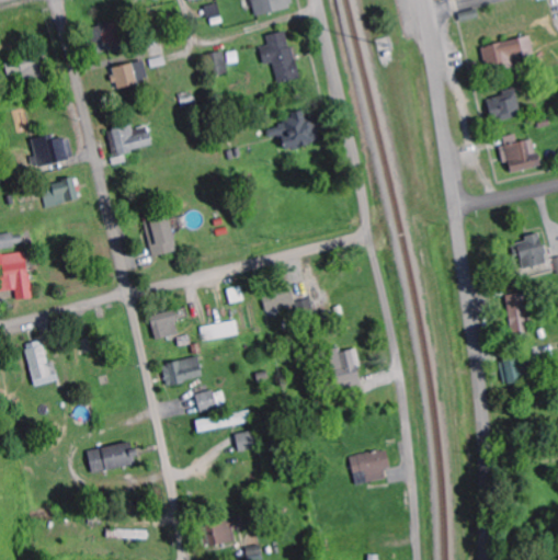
[(291,8),(288,0),(250,0),(252,14),(291,8)]
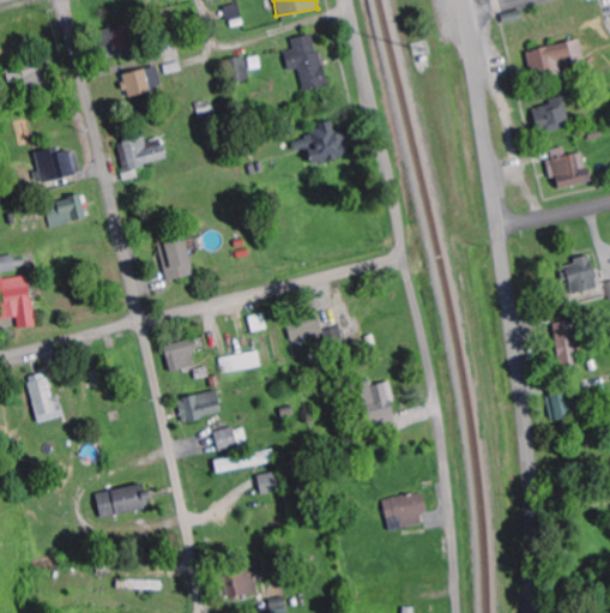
[(241,17),(236,2),(222,6),(225,20),(241,17)]
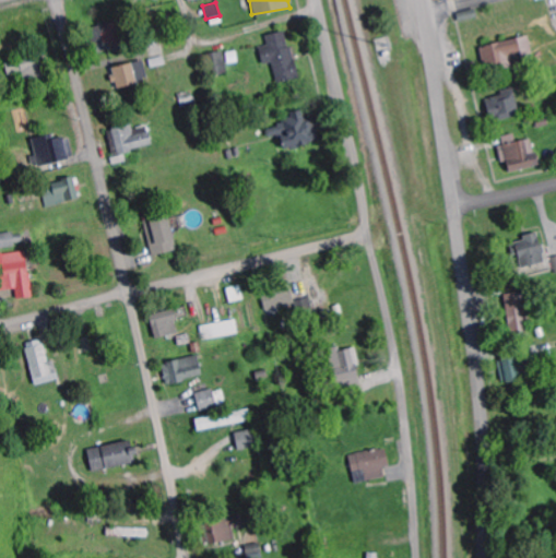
[(95,54),(122,46),(115,20),(87,27),(95,54)]
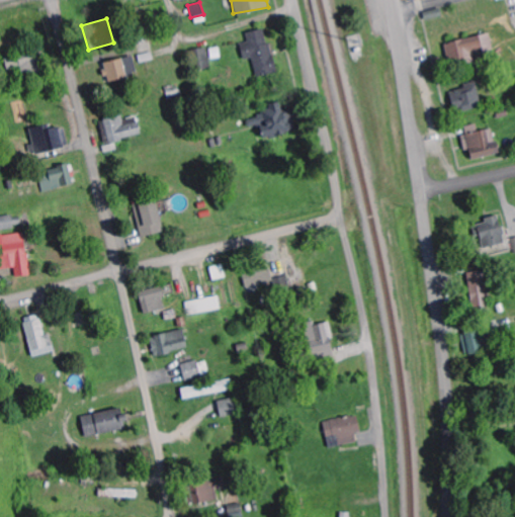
[(245,31),(247,41),(239,42),(243,59),(251,57),(256,76),(274,72),(264,27),(245,31)]
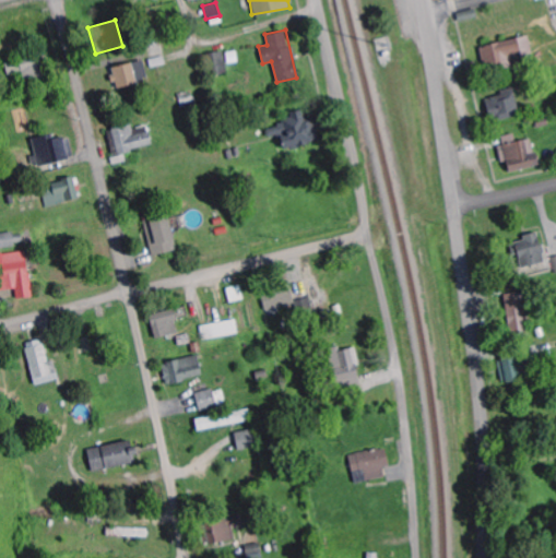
[(531,54),(527,35),(477,45),(483,70),(510,64),(509,58),(531,54)]
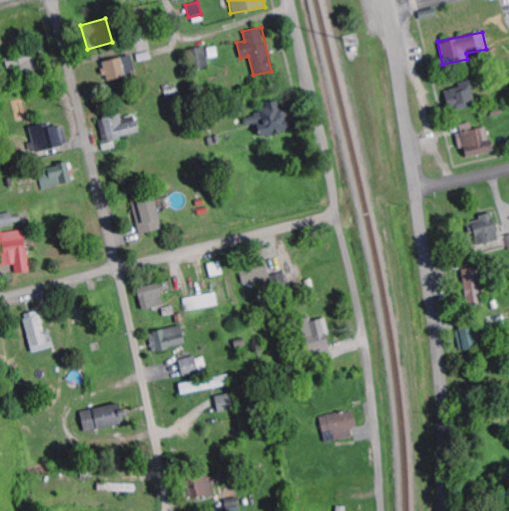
[(191,67),(205,66),(204,46),(190,47),(191,67)]
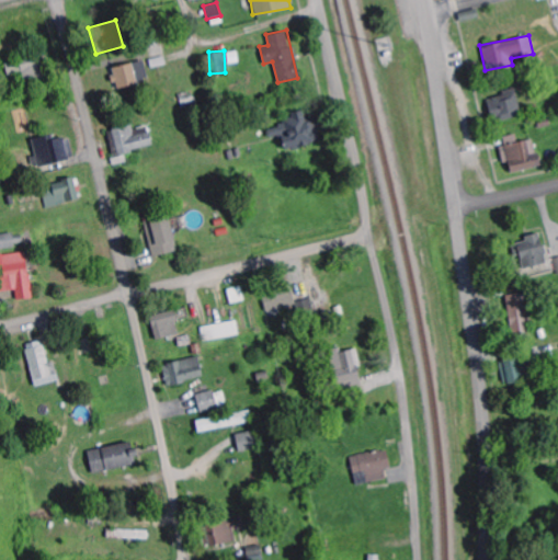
[(4,58),(6,73),(24,71),(25,79),(44,77),(41,54),(4,58)]
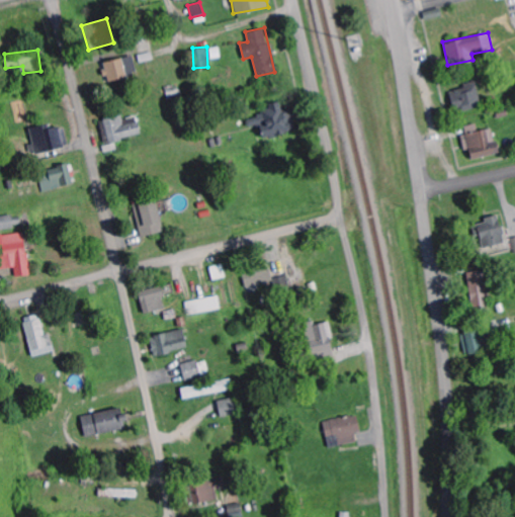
[(100,63),(105,81),(137,74),(132,55),(100,63)]
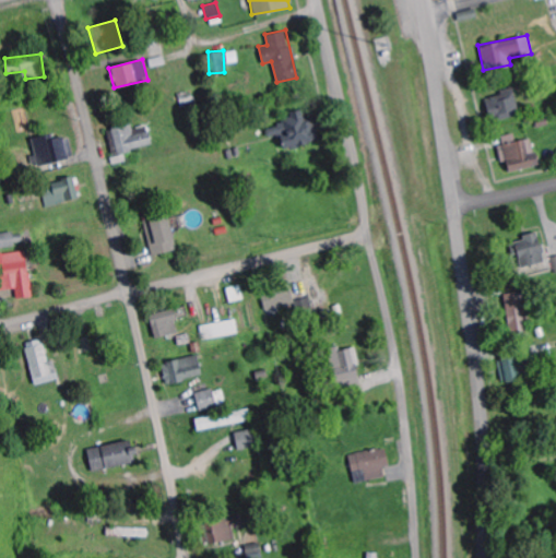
[(483,95),(487,121),(517,116),(512,91),(483,95)]
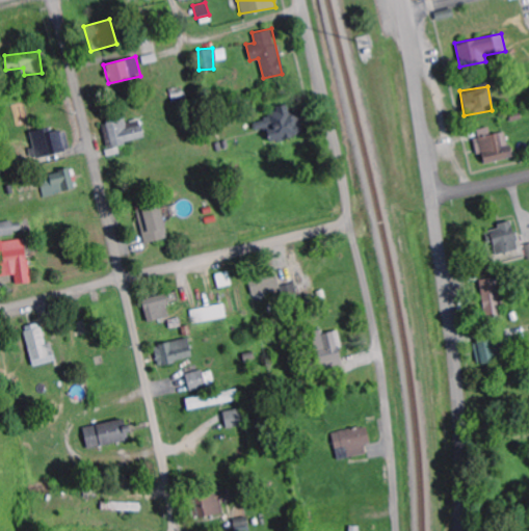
[(296,103),(264,108),(265,121),(253,122),(254,130),(266,129),(267,141),(300,137),(296,103)]
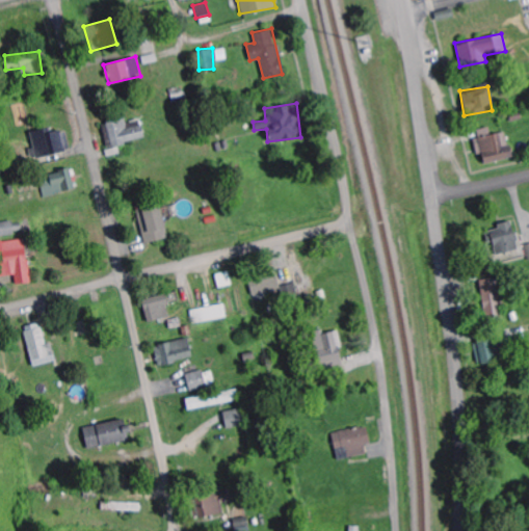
[(143,138),(139,118),(125,122),(124,117),(101,123),(107,156),(120,154),(118,143),(143,138)]
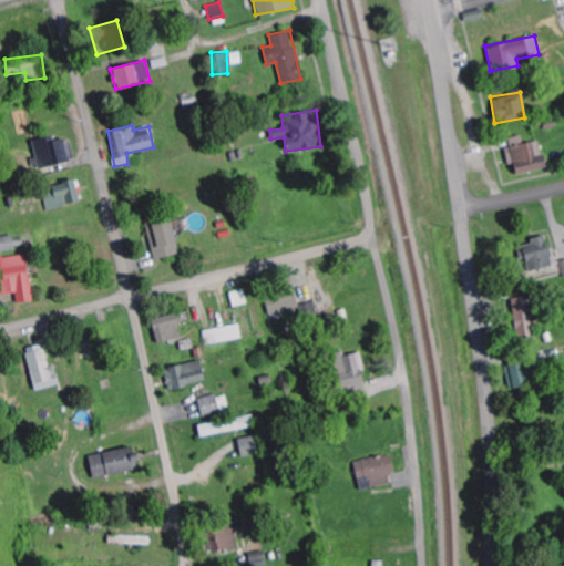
[(522,143),(520,134),(506,137),(516,175),(545,167),(537,140),(522,143)]
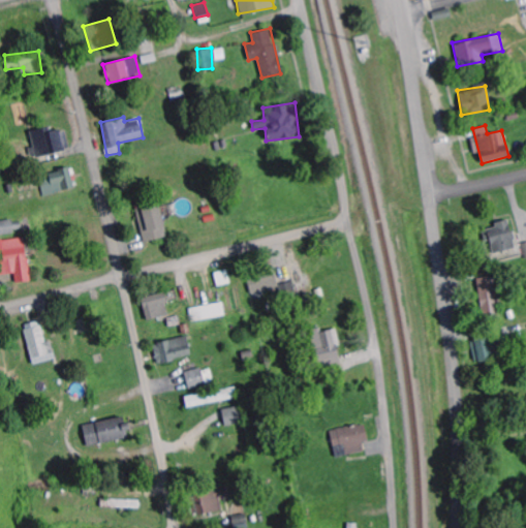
[(33,156),(67,148),(63,128),(43,132),(42,127),(27,131),(33,156)]
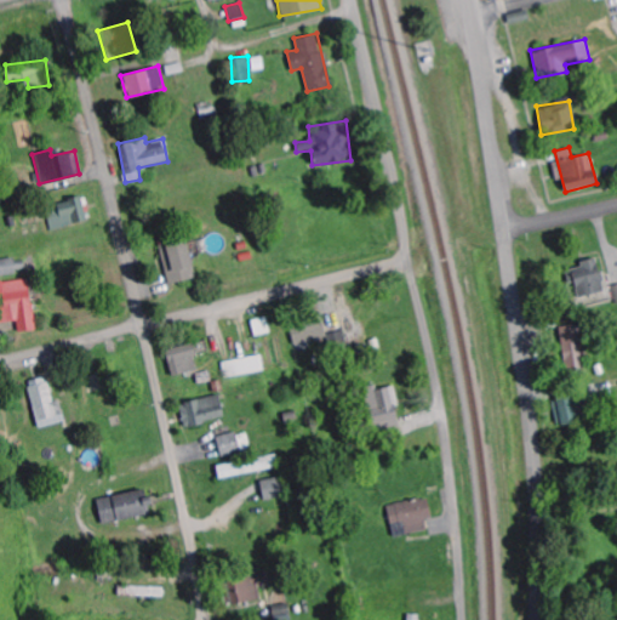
[(50,229),(86,220),(80,195),(44,206),(50,229)]
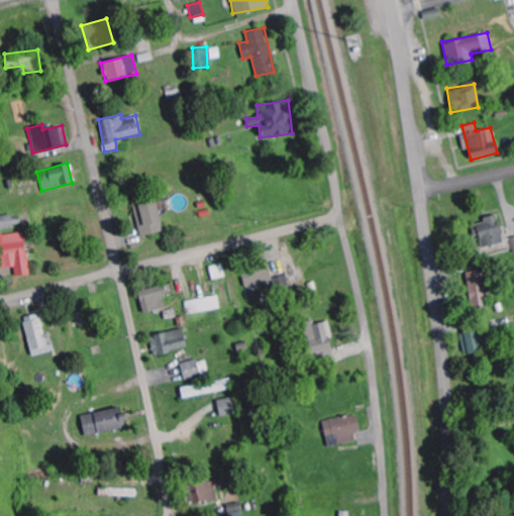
[(131,205),(140,236),(163,230),(153,199),(131,205)]
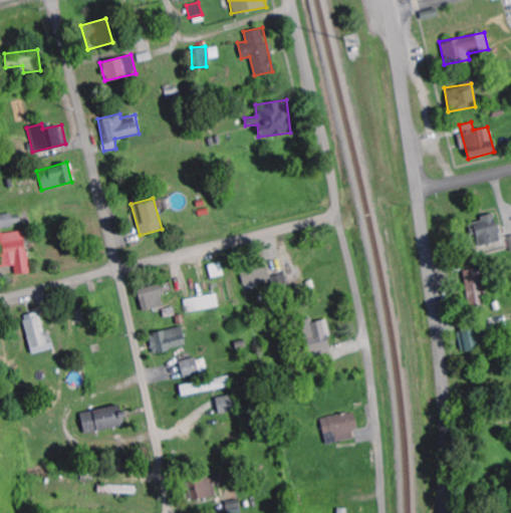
[(18,213),(0,215),(0,227),(19,224),(18,213)]
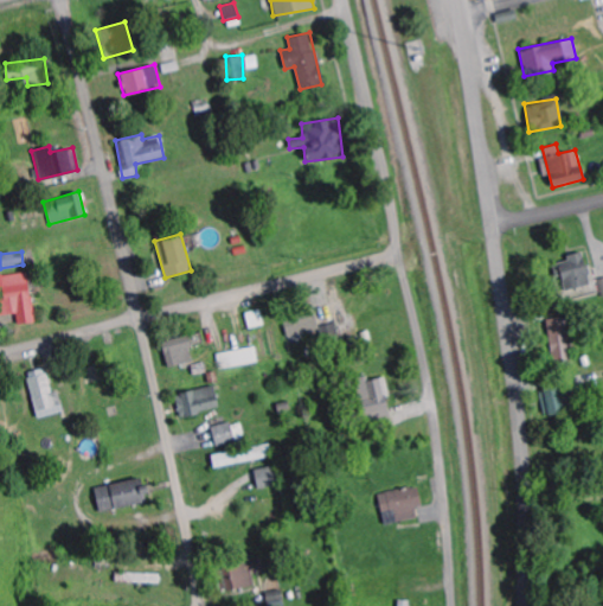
[(556,260),(565,298),(591,291),(582,253),(556,260)]
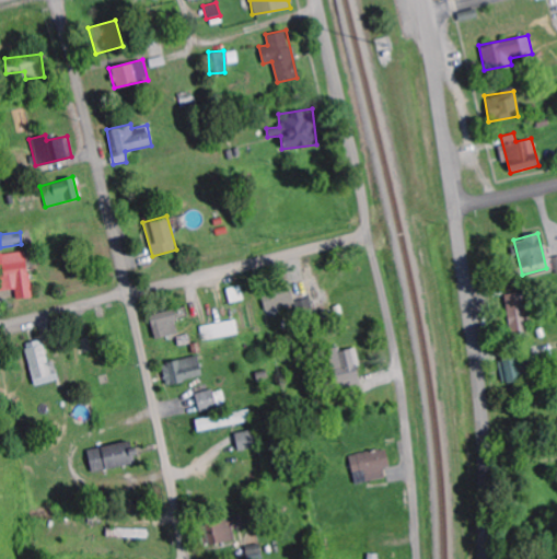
[(15,299),(30,298),(25,251),(0,253),(0,290),(14,289),(15,299)]
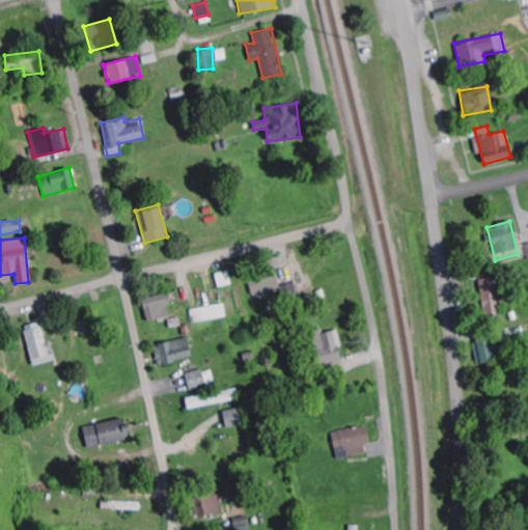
[(217,287),(230,284),(227,270),(214,273),(217,287)]
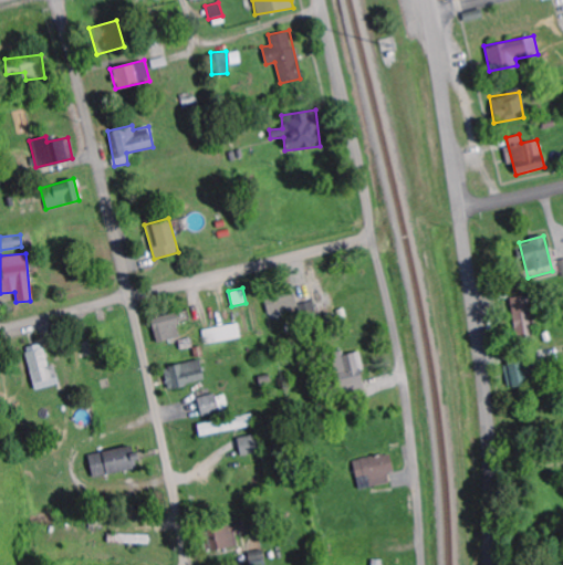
[(296,311),(295,295),(264,299),(267,314),(296,311)]
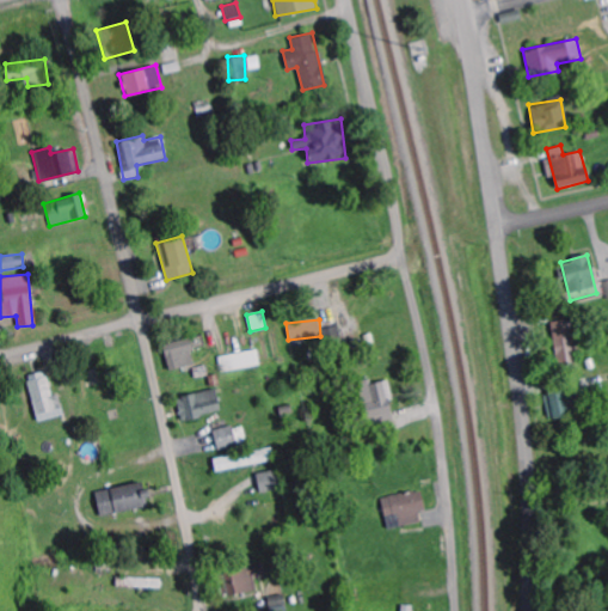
[(554,321),(557,365),(576,364),(573,319),(554,321)]
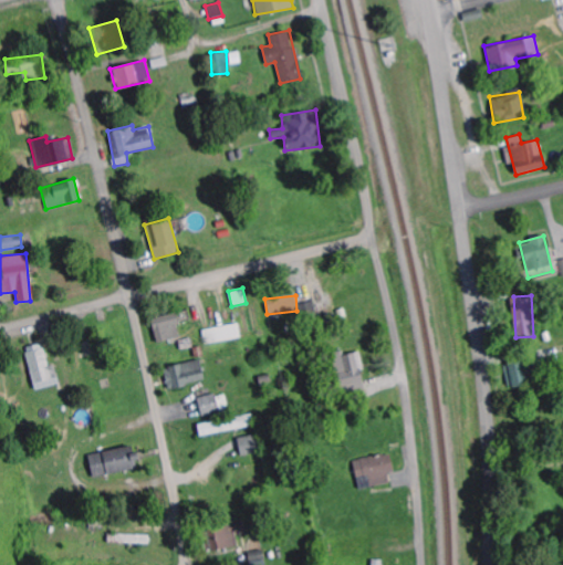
[(179,336),(173,313),(149,320),(156,343),(179,336)]
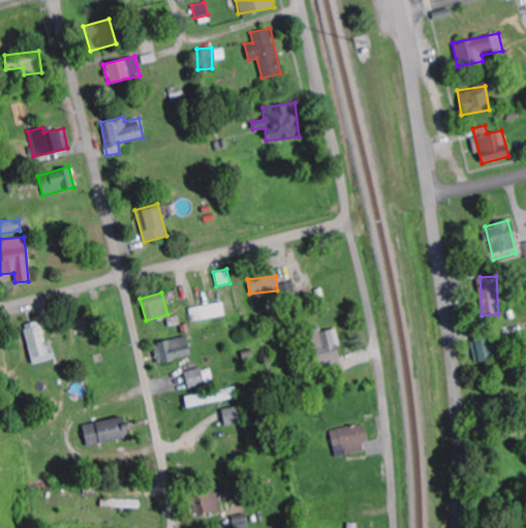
[(224,315),(221,302),(188,308),(191,321),(224,315)]
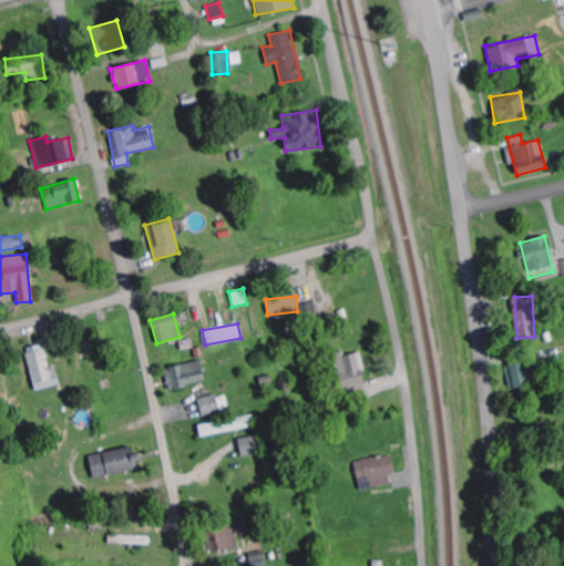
[(34,390),(58,383),(52,364),(48,366),(41,343),(23,348),(34,390)]
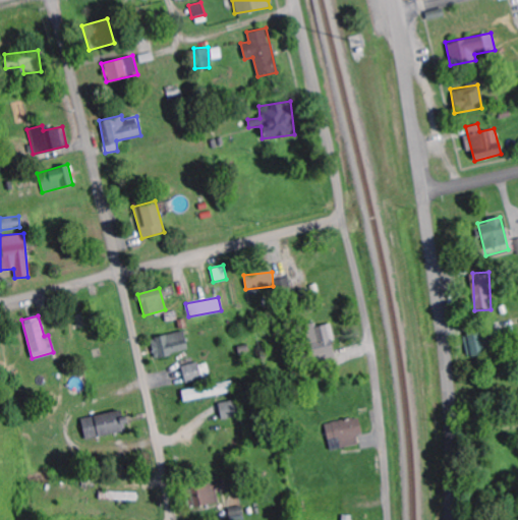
[(329,323),(314,326),(314,323),(304,325),(311,362),(336,357),(329,323)]
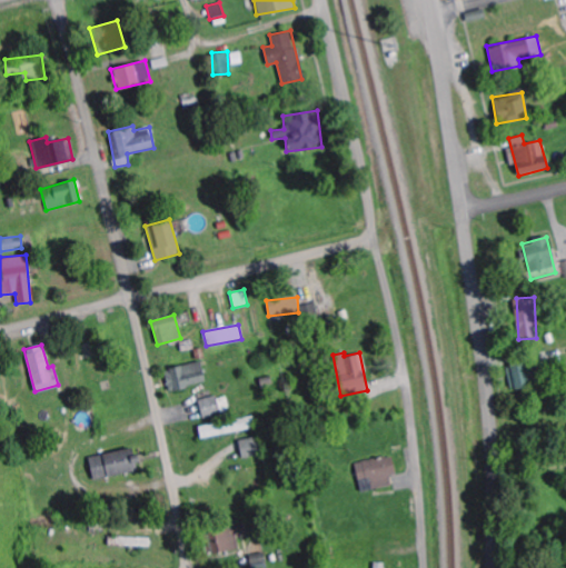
[(505,366),(510,389),(535,384),(530,360),(505,366)]
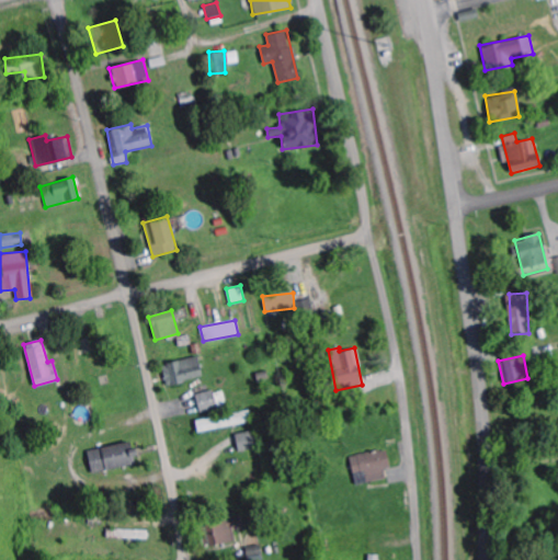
[(202,377),(197,356),(161,364),(166,385),(202,377)]
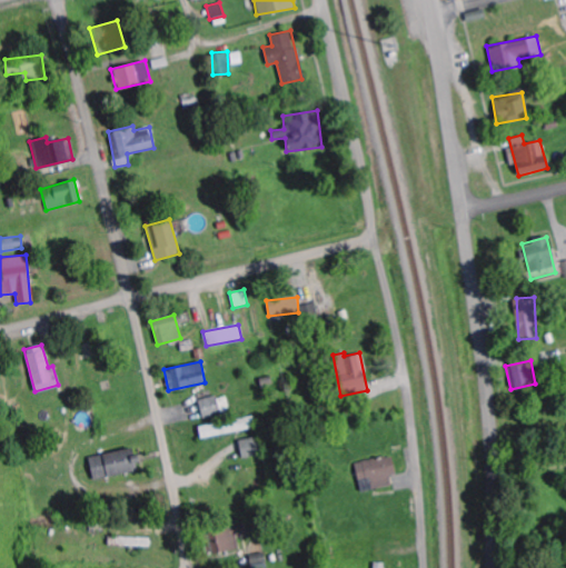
[(225,394),(197,400),(201,418),(229,410),(225,394)]
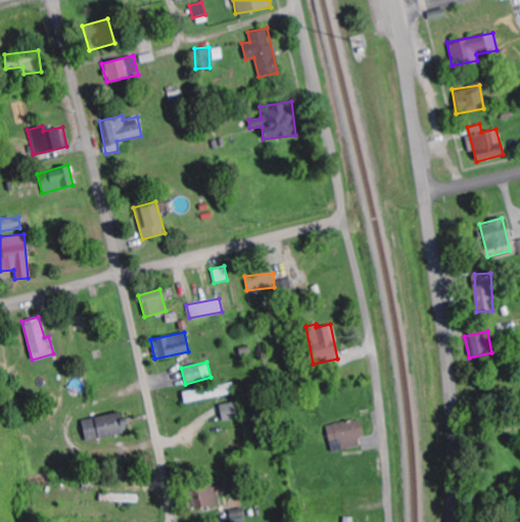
[(184,402),(234,393),(231,381),(181,391),(184,402)]
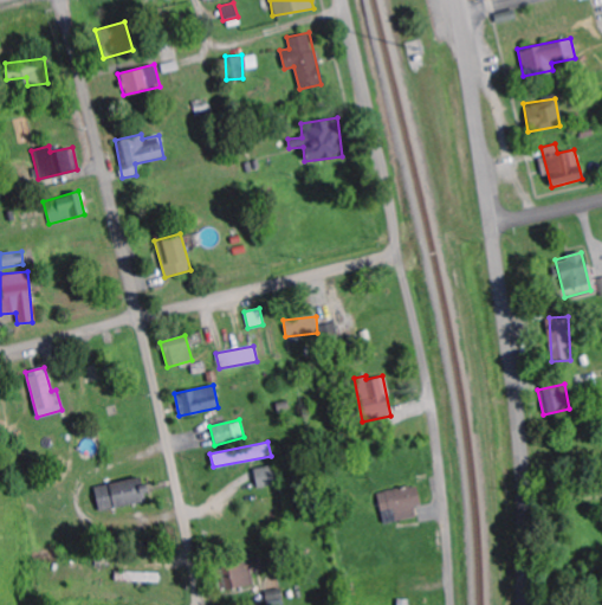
[(256,488),(277,486),(274,465),(253,468),(256,488)]
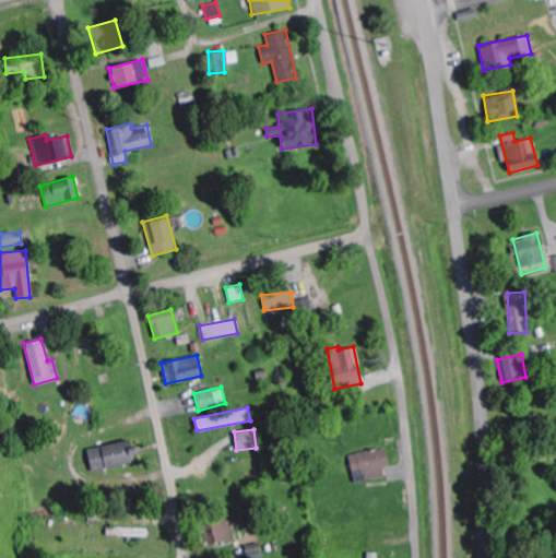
[(85,449),(91,471),(134,462),(132,447),(126,448),(125,441),(85,449)]
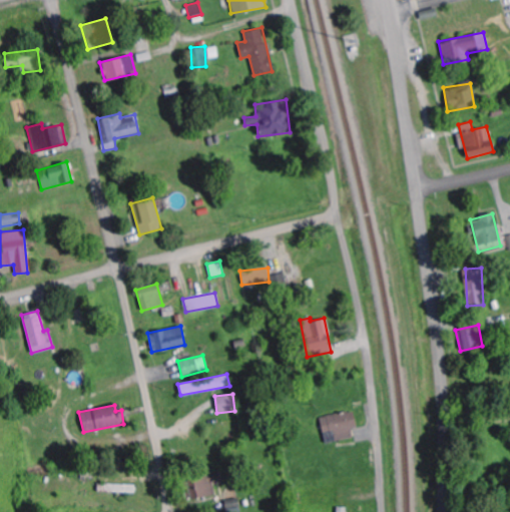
[(351,428),(355,428),(354,412),(320,415),(323,442),(351,439),(351,428)]
